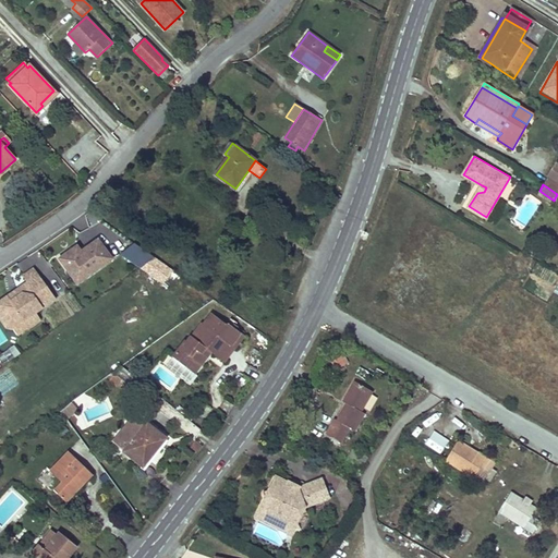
[(83,270),(88,277),(112,259),(98,241),(82,253),(77,247),(60,259),(73,277),(83,270)]
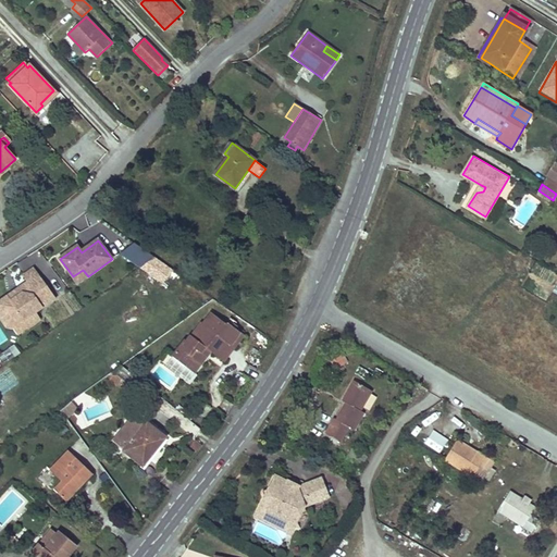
[(0,300),(0,317),(7,326),(12,327),(24,320),(28,326),(40,319),(36,311),(56,298),(35,268),(23,275),(28,282),(19,288),(22,294),(11,300),(8,296),(0,300)]
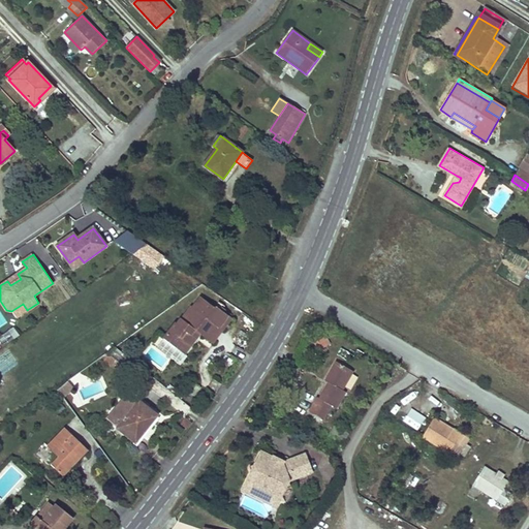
[(79,256),(69,262),(73,269),(84,262),(79,256)]
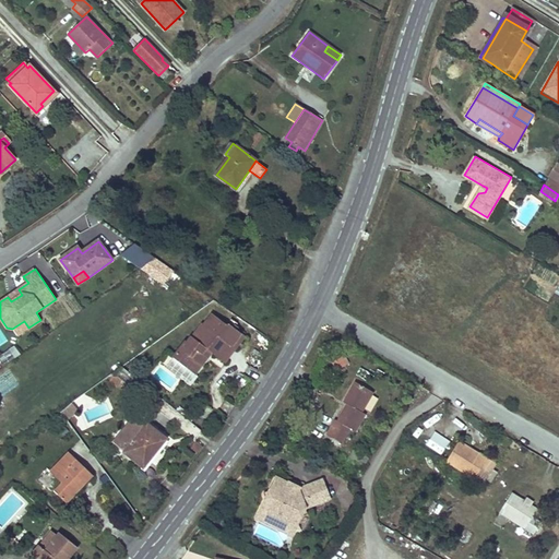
[(22,295),(19,289),(8,297),(11,301),(22,295)]
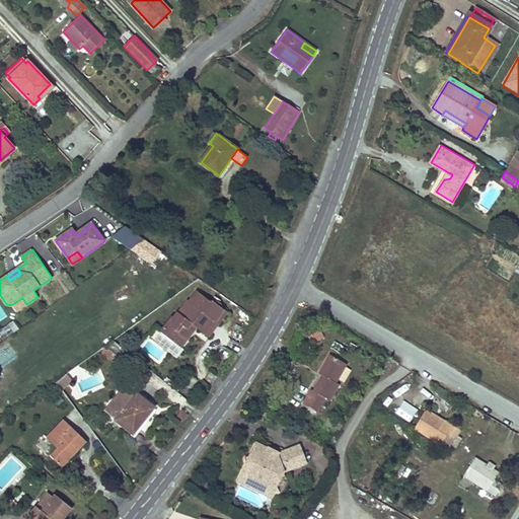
[(172,317),(160,331),(180,347),(197,327),(208,337),(227,311),(213,301),(212,302),(197,292),(190,301),(189,301),(174,318),(172,317)]
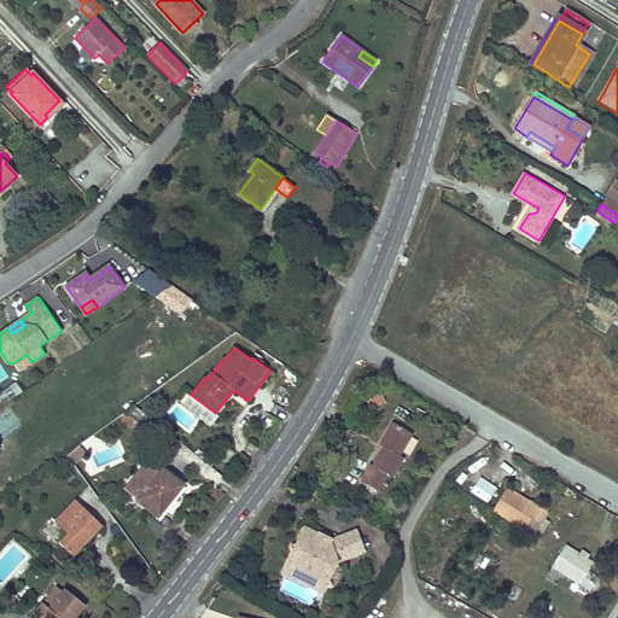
[(27,355),(13,363),(19,371),(31,362),(27,355)]
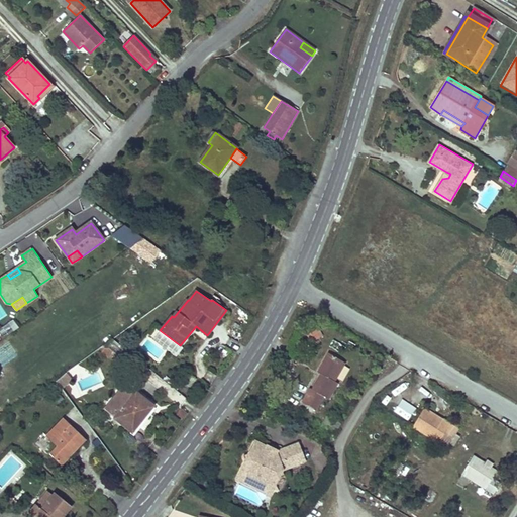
[(0,330),(5,336),(18,327),(13,320),(0,330)]
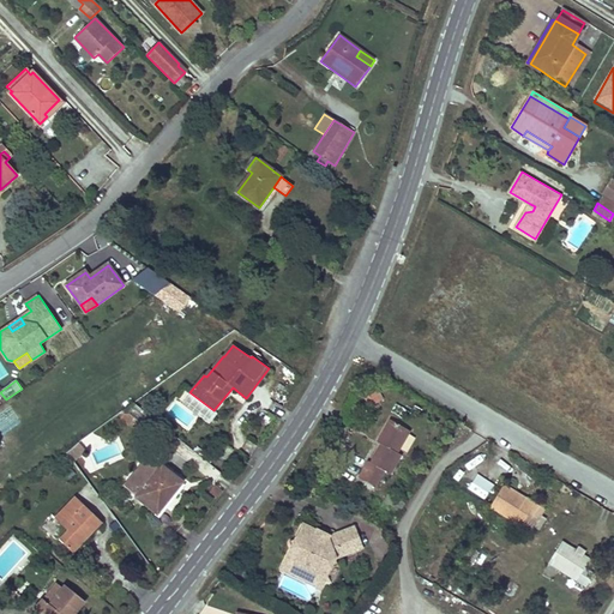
[(377,391),(365,401),(372,409),(384,401),(377,391)]
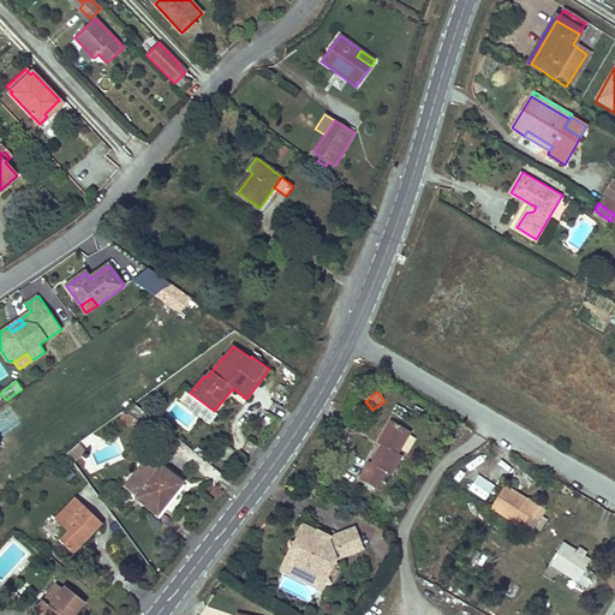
[(135,404),(123,411),(137,422),(148,415),(135,404)]
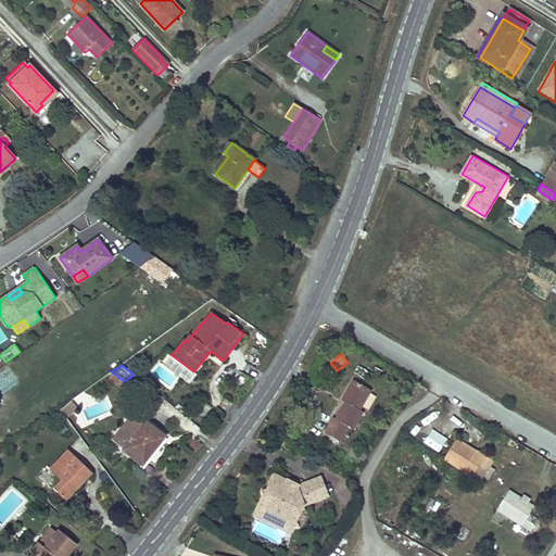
[(333,417),(325,431),(340,441),(349,427),(353,430),(364,413),(359,409),(371,391),(354,380),(342,401),(346,403),(336,419),(333,417)]
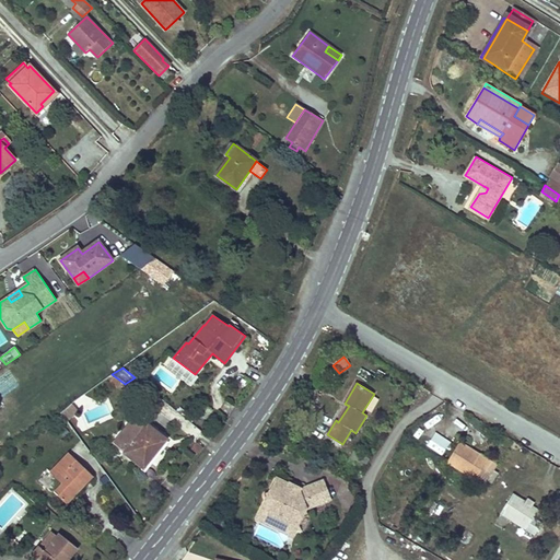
[(77,399),(60,411),(67,421),(83,409),(77,399)]
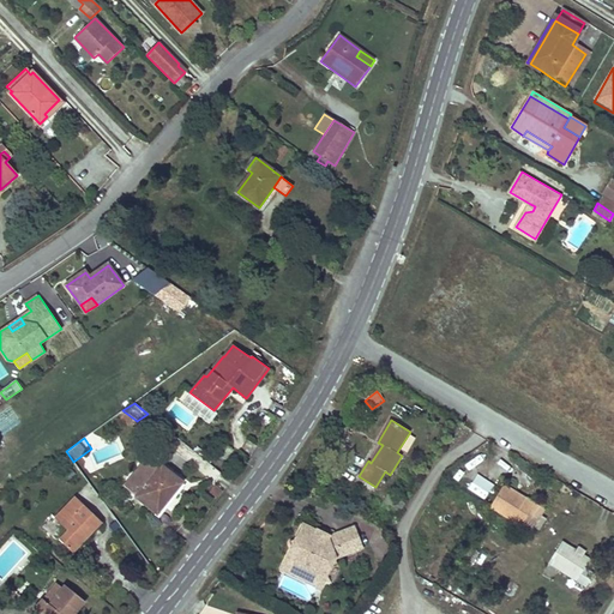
[(148,458),(125,487),(156,513),(180,485),(148,458)]
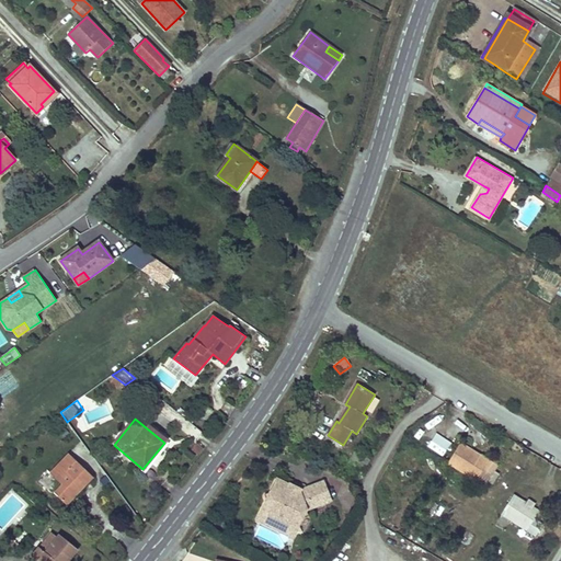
[(432,441),(426,447),(442,458),(446,451),(432,441)]
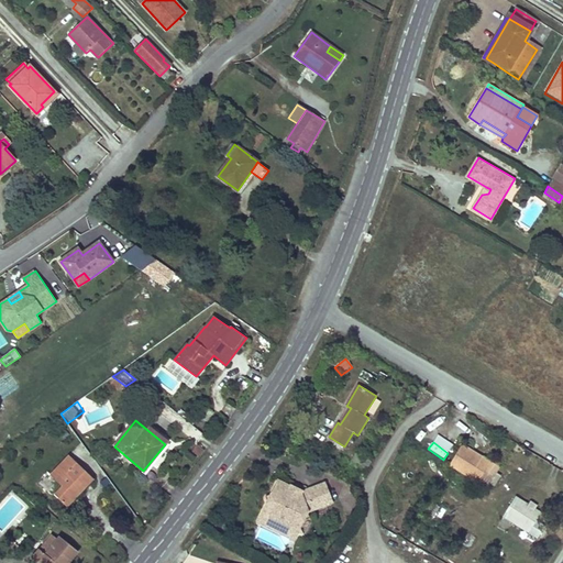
[(499,467),(463,444),(450,464),(485,488),(499,467)]
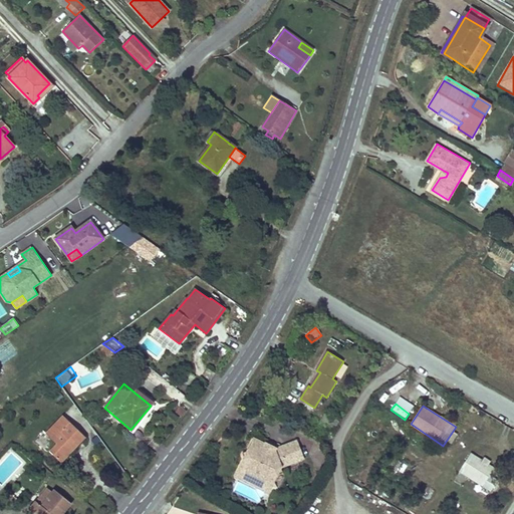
[(338,422),(324,414),(320,422),(334,429),(338,422)]
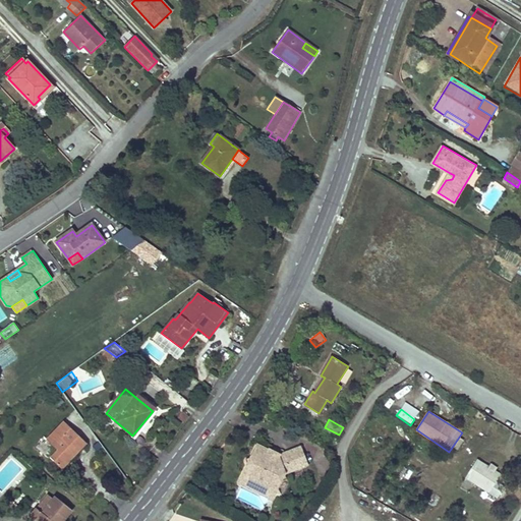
[(88,443),(63,421),(46,440),(58,450),(50,458),(62,469),(88,443)]
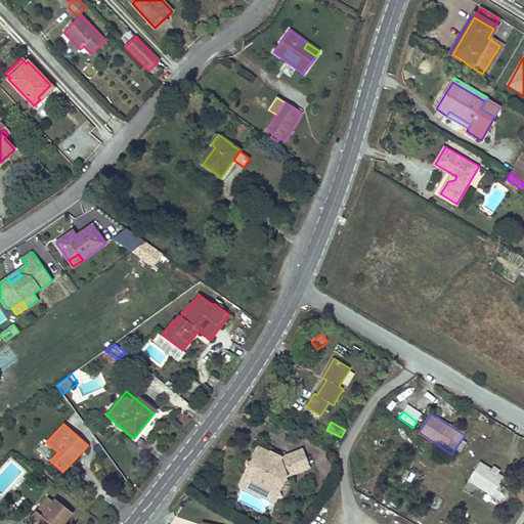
[(281,457),(260,446),(258,449),(268,454),(270,460),(274,462),(279,460),(281,457)]
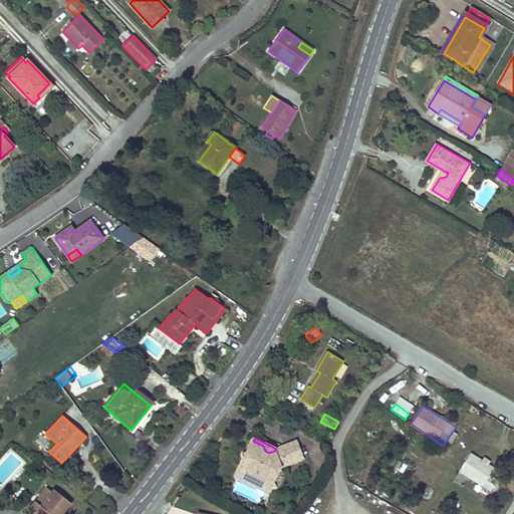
[(263,446),(253,441),(248,451),(245,458),(239,470),(251,476),(253,483),(261,481),(272,487),(278,475),(282,473),(280,467),(303,459),(296,441),(276,449),(274,451),(269,453),(265,451),(263,446)]
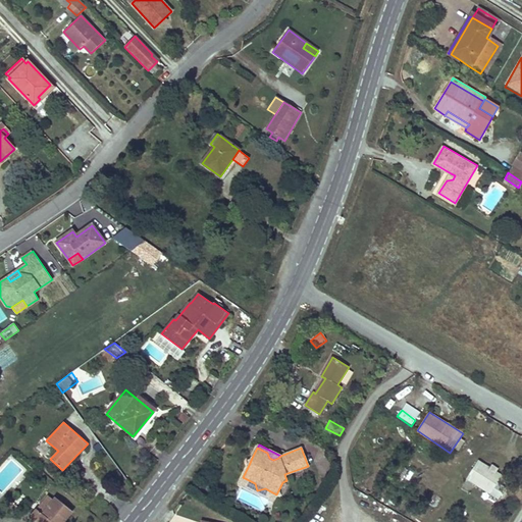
[(478,460),(466,478),(488,493),(501,474),(496,471),(493,474),(487,470),(489,467),(478,460)]
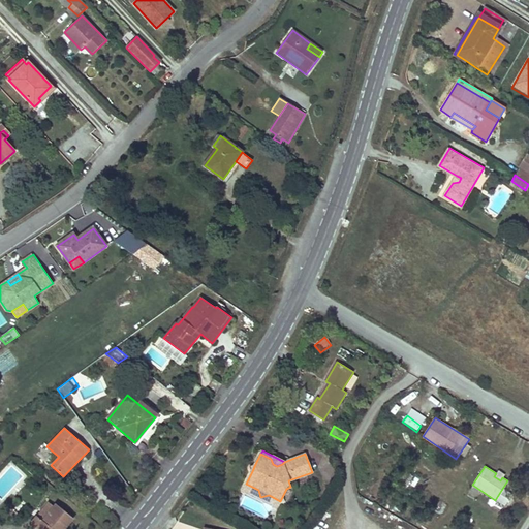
[(258,490),(246,484),(244,489),(260,497),(258,490)]
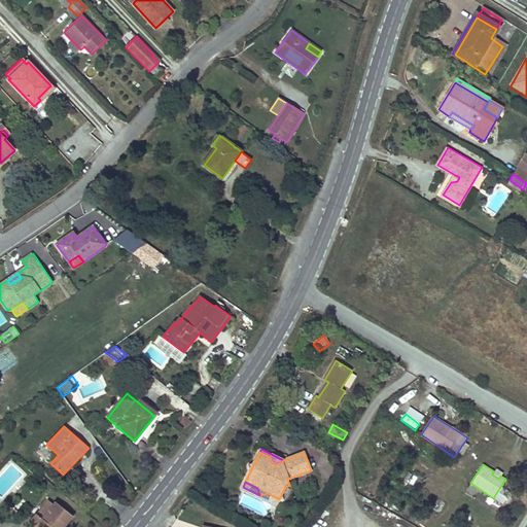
[(268,493),(259,495),(277,503),(279,499),(268,493)]
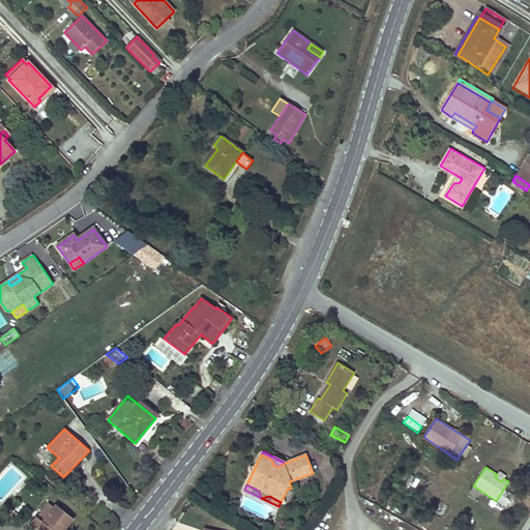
[(36,518),(29,527),(32,529),(64,529),(74,519),(57,504),(42,522),(36,518)]
